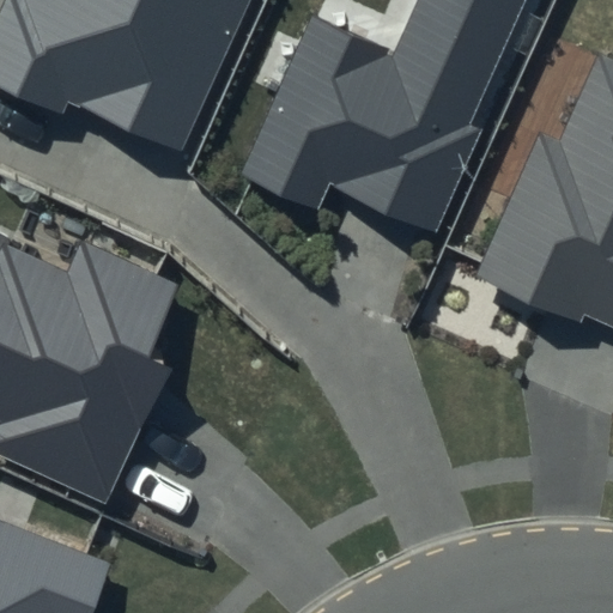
[(7,0),(0,17),(0,86),(64,115),(68,103),(181,153),(249,0),(7,0)]
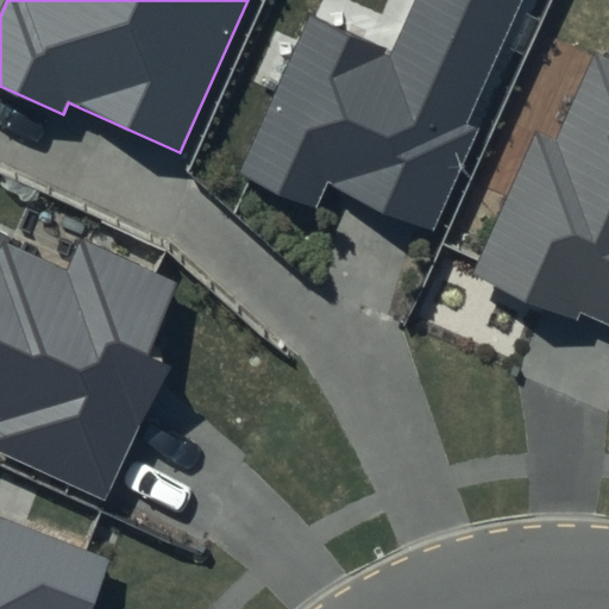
[(520,0),(414,0),(393,50),(309,13),(239,173),(318,206),(328,180),(434,226),(477,129),(466,124),(520,0)]
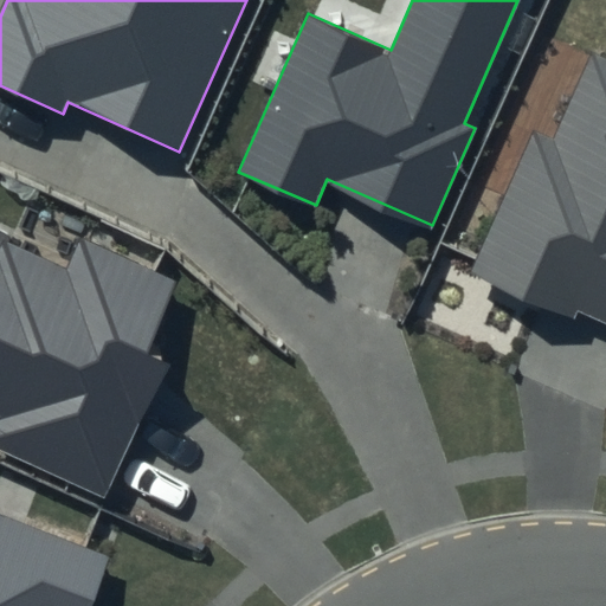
[(605,62),(592,56),(553,142),(535,134),(475,268),(605,326),(605,62)]
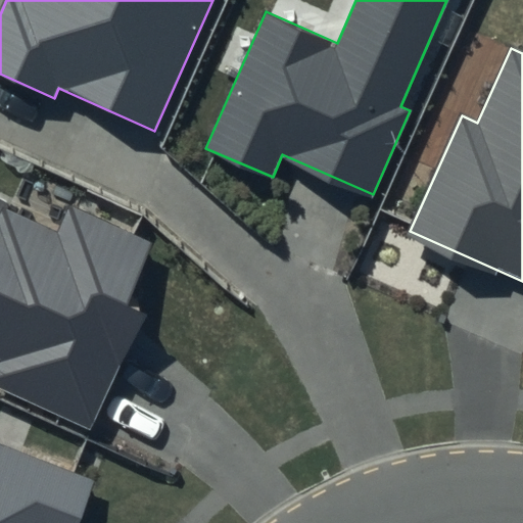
[(0,388),(89,429),(144,312),(124,302),(152,243),(69,204),(57,231),(0,203),(0,388)]
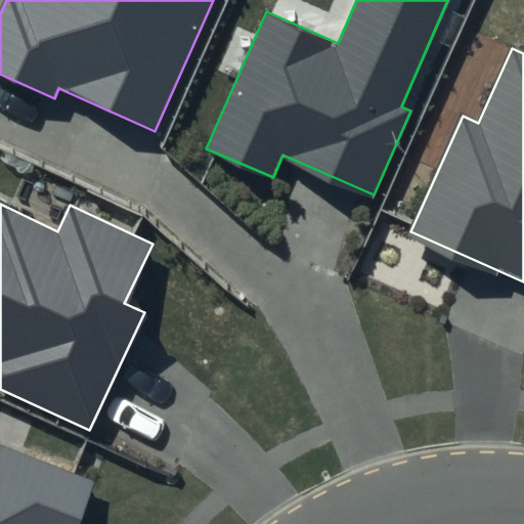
[(80,523),(96,482),(0,445),(0,523),(80,523)]
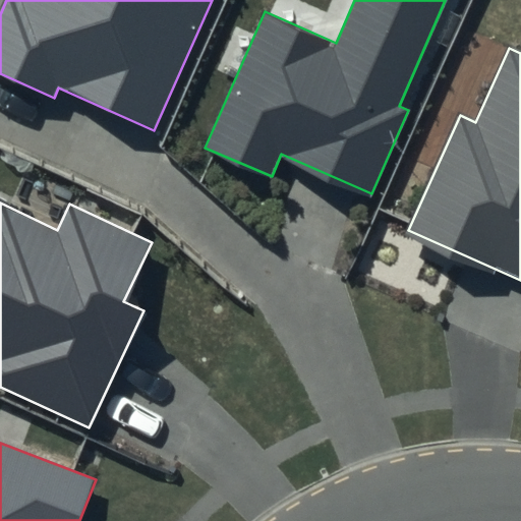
All buildings are outlined.
